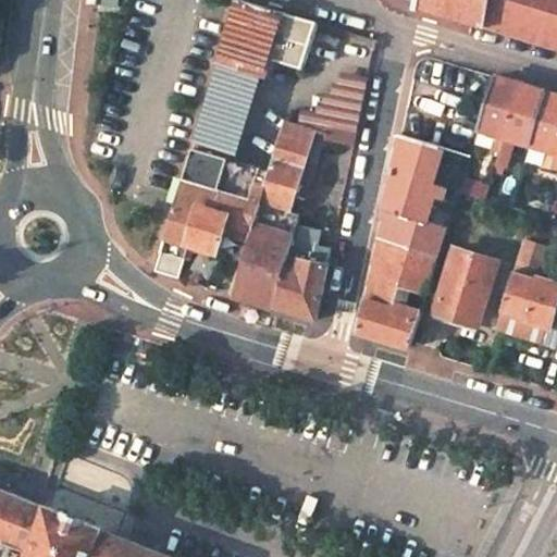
[(239,0),(221,61),(195,141),(229,152),(254,71),(267,75),(271,59),(304,70),(318,23),(239,0)]
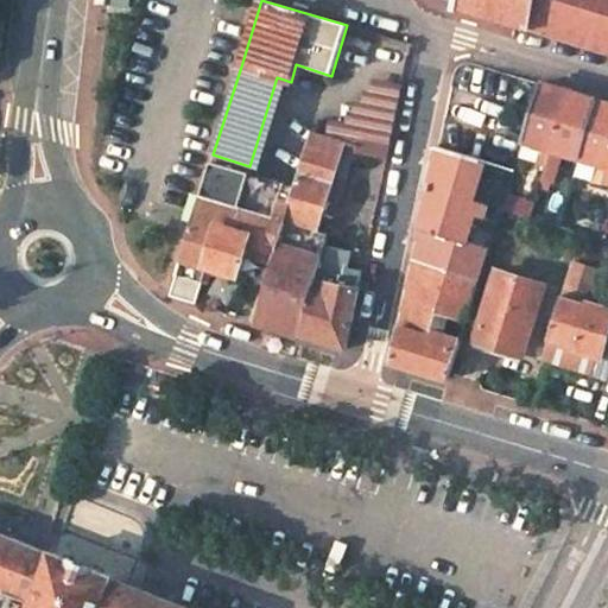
[(607,0),(457,0),(456,10),(607,55),(607,0)]
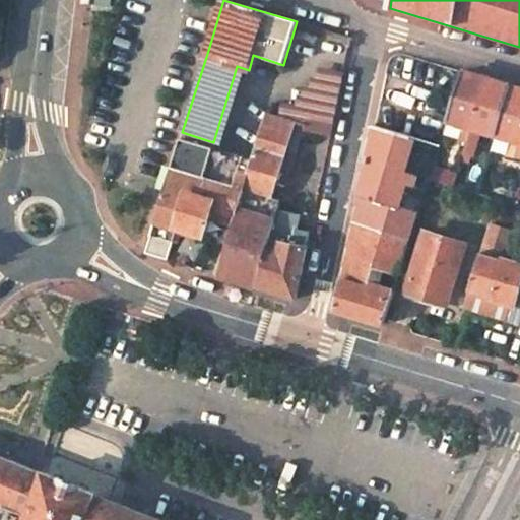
[(305,83),(305,85),(304,84),(298,105),(285,102),(282,102),(278,117),(295,123),(305,125),(308,116),(333,121),(343,73),(323,69),(319,68),(318,71),(313,85),(305,83)]
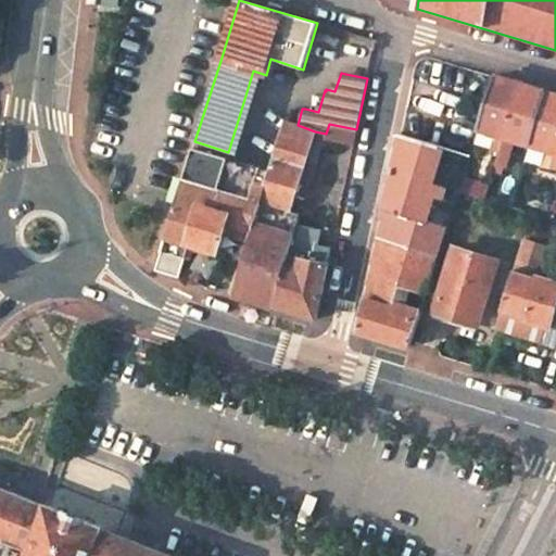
[(555,153),(555,95),(493,76),(477,130),(504,138),(516,141),(546,151),(555,153)]
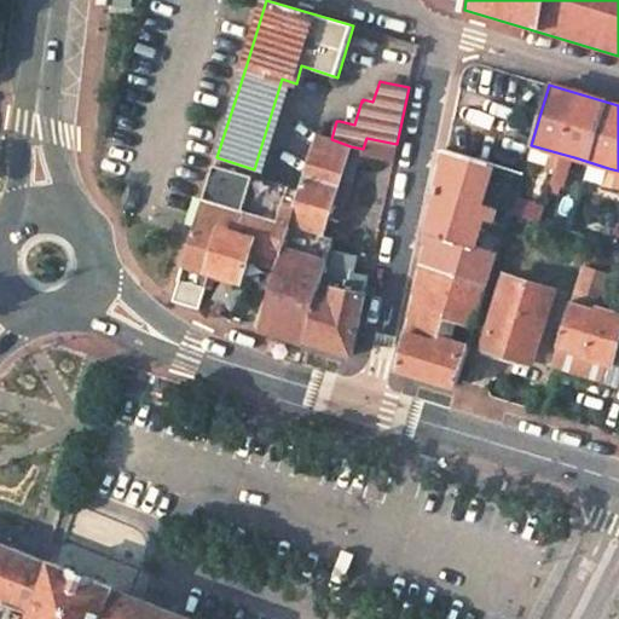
[(302,190),(293,225),(291,226),(325,236),(330,215),(351,146),(331,139),(319,136),(302,190)]
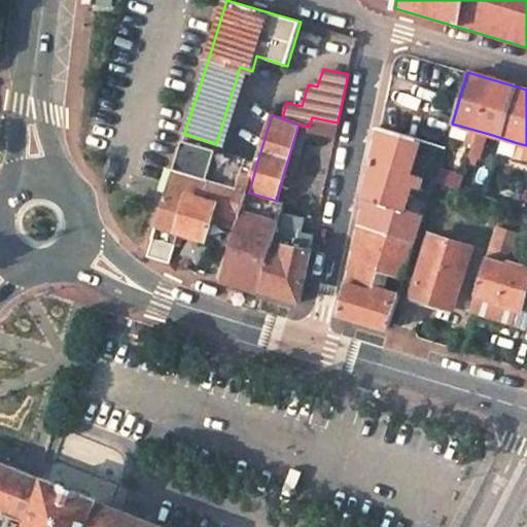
[(309,130),(308,131),(312,131),(317,133),(322,134),(326,135),(331,136),(336,137),(338,125),(338,123),(312,117),(309,127),(309,130)]
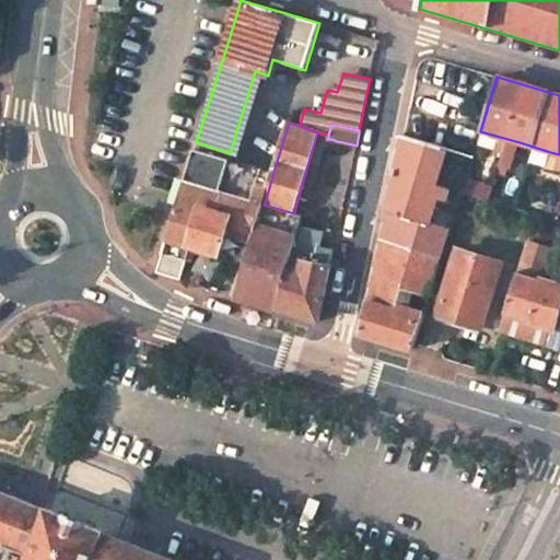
[(327,139),(328,138),(328,135),(317,132),(299,195),(311,198),(327,139)]
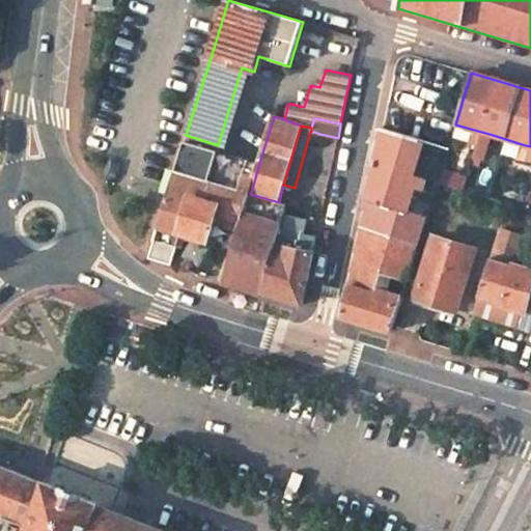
[(409,212),(416,190),(423,192),(427,178),(412,173),(421,141),(381,129),(367,199),(409,212)]
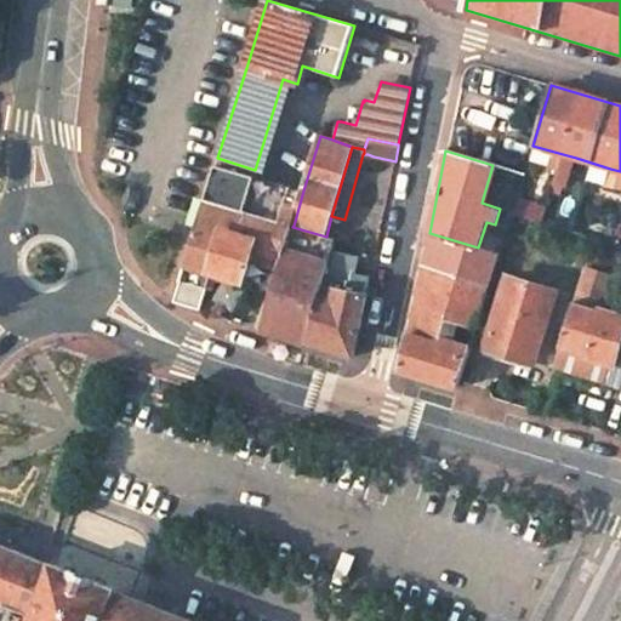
[(563,154),(554,183),(567,187),(576,158),(563,154)]
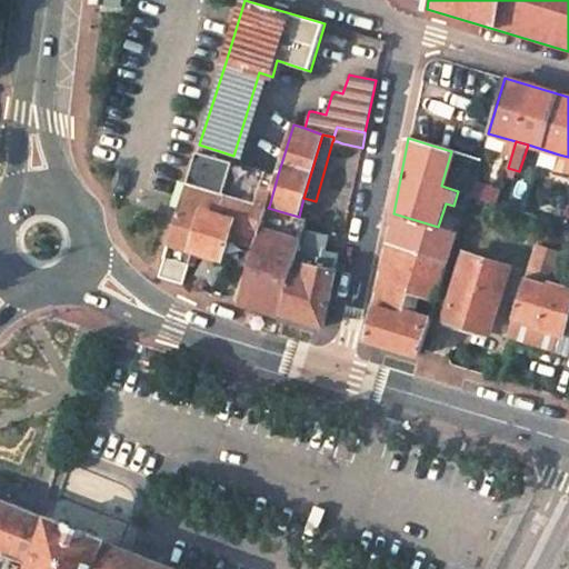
[(278,175),(198,150),(188,182),(269,207),(278,175)]
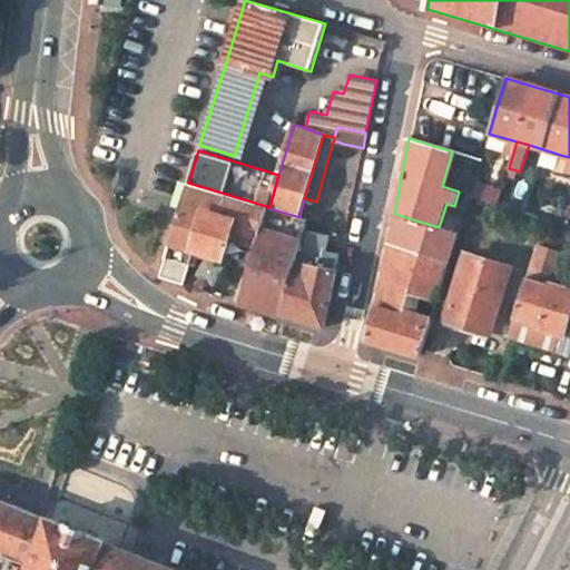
[(569,157),(560,155),(557,170),(569,174),(569,157)]
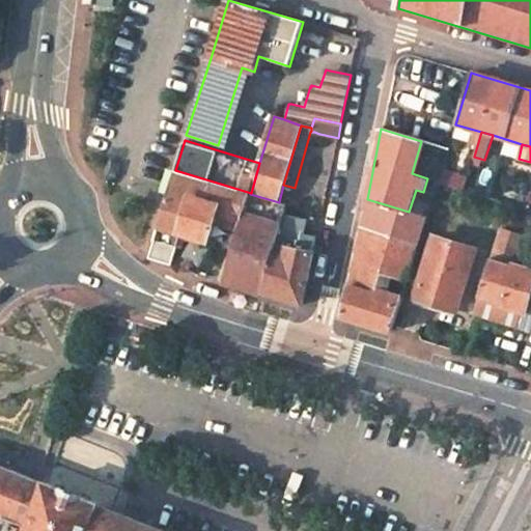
[(152,241),(177,247),(182,234),(193,238),(210,242),(215,224),(239,231),(250,194),(251,193),(175,170),(152,241)]
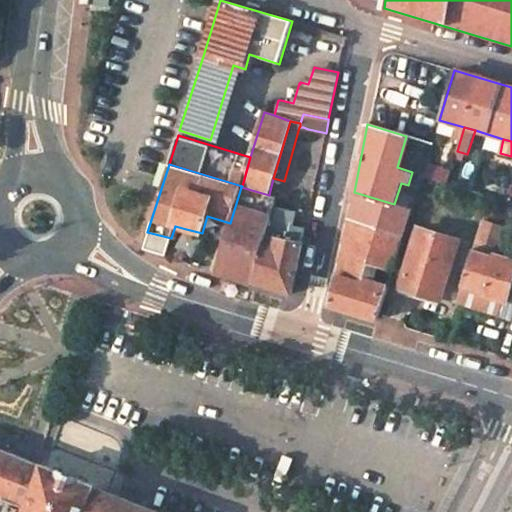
[(450,172),(426,164),(422,176),(446,184),(450,172)]
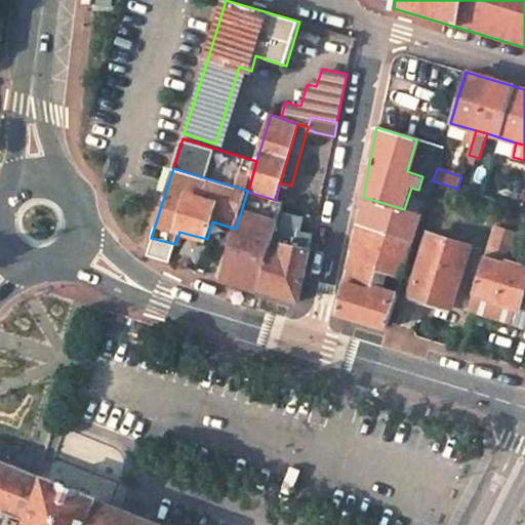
[(483,196),(486,184),(476,180),(473,193),(483,196)]
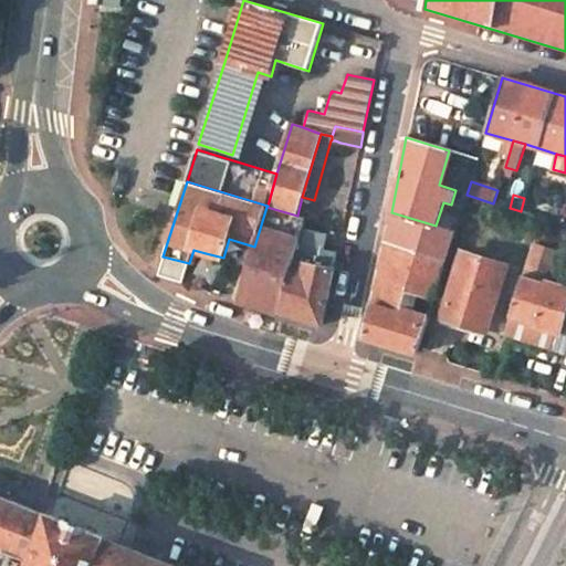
[(254,247),(239,299),(280,311),(304,228),(306,218),(297,216),(266,207),(254,247)]
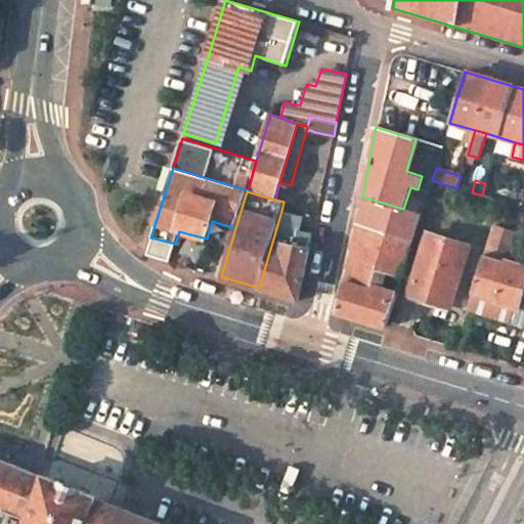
[(362,197),(356,226),(413,244),(422,214),(403,209),(362,197)]
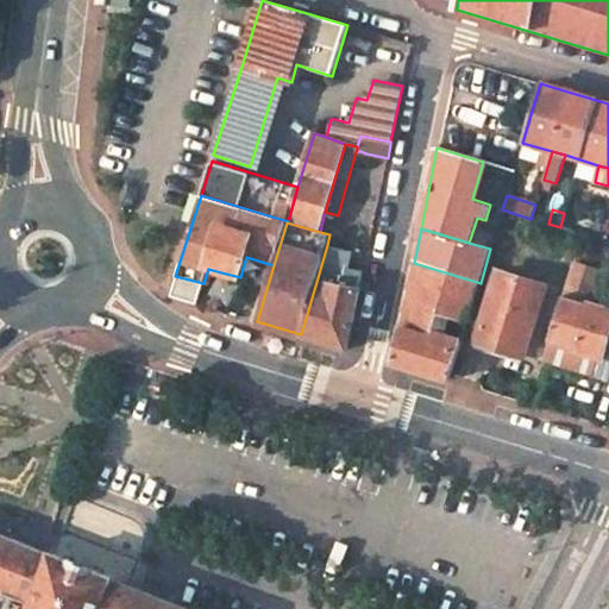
[(362,271),(349,268),(352,251),(327,245),(301,334),(347,349),(360,287),(357,287),(362,271)]
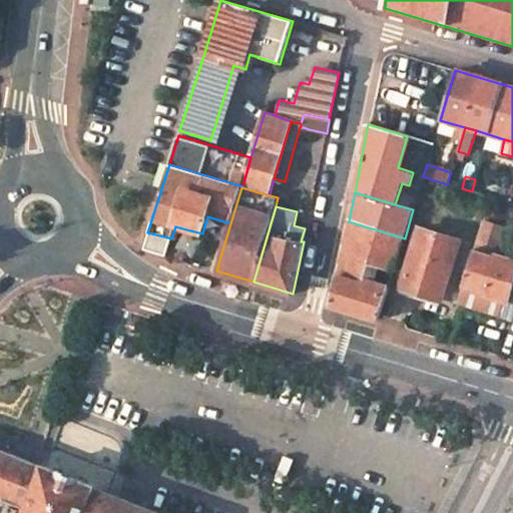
[(395,270),(405,238),(349,221),(343,254),(364,261),(395,270)]
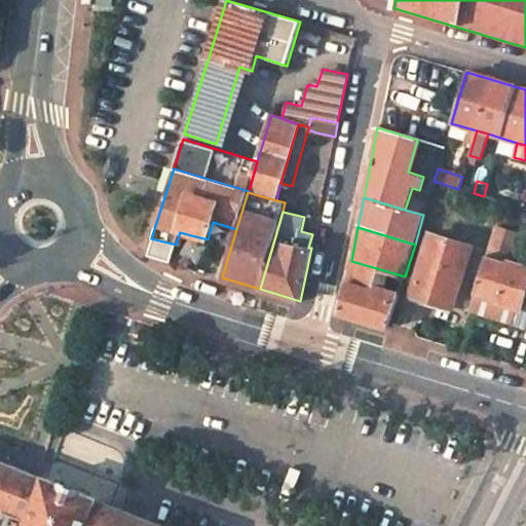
[(525,294),(525,267),(511,262),(519,235),(495,227),(476,292),(471,309),(512,323),(516,307),(522,309),(525,299),(525,294)]
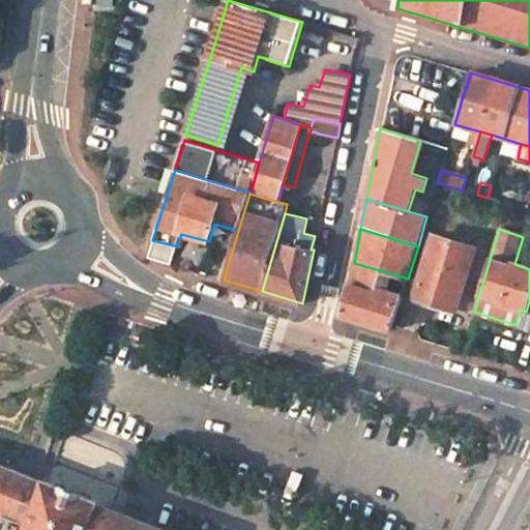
[(475,248),(434,236),(416,295),(457,306),(475,248)]
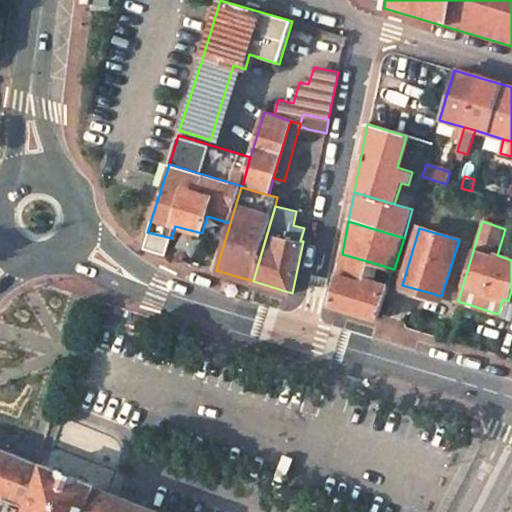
[(358,280),(363,260),(342,254),(332,306),(379,320),(389,287),(365,280),(365,282),(358,280)]
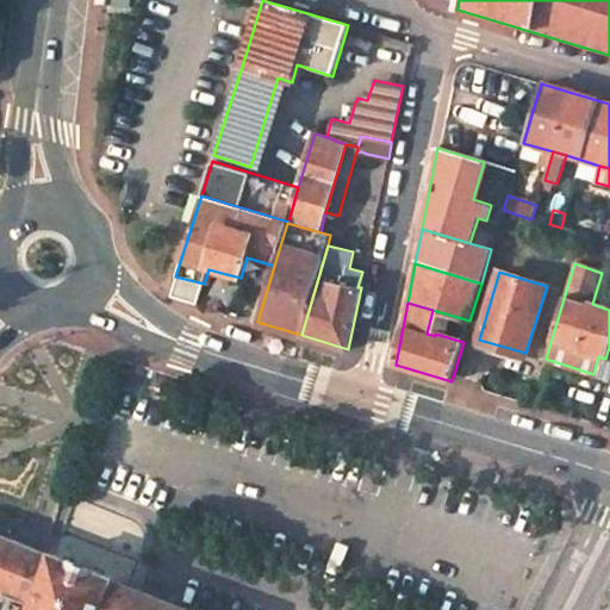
[(32,609),(53,556),(23,545),(0,535),(0,609),(32,609)]
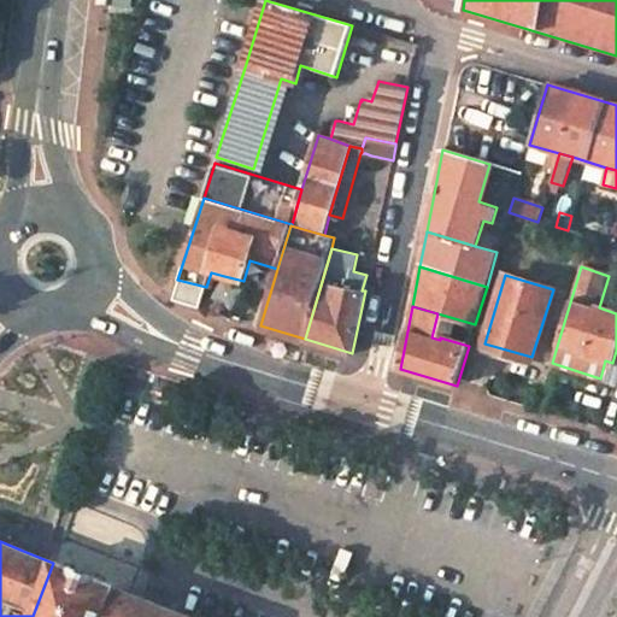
[(33,616),(189,616),(147,600),(116,587),(116,586),(82,571),(54,560),(53,563),(33,616)]
